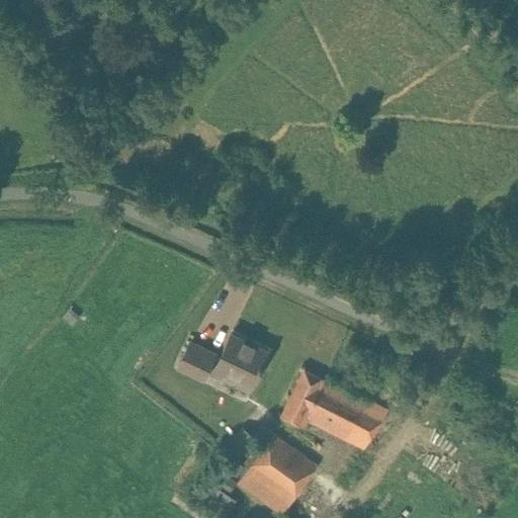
[(253,382),(259,369),(268,351),(231,333),(220,358),(213,355),(214,353),(191,342),(182,360),(179,367),(202,378),(205,373),(220,380),(225,369),(253,382)]
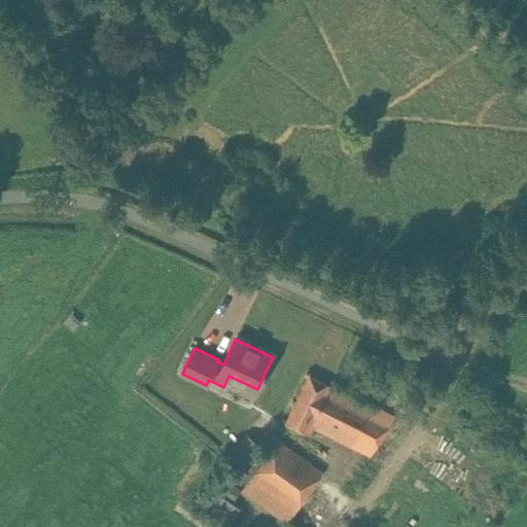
[(376,458),(396,417),(309,375),(301,393),(285,423),(310,434),(313,427),(376,458)]
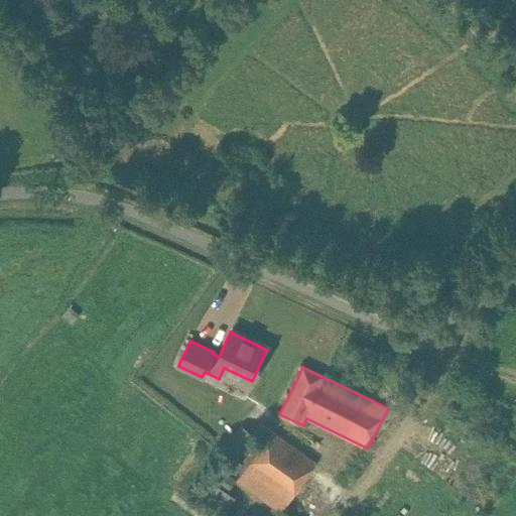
[(236,481),(281,512),(316,463),(272,430),(246,467),(230,456),(223,466),(239,477),(236,481)]
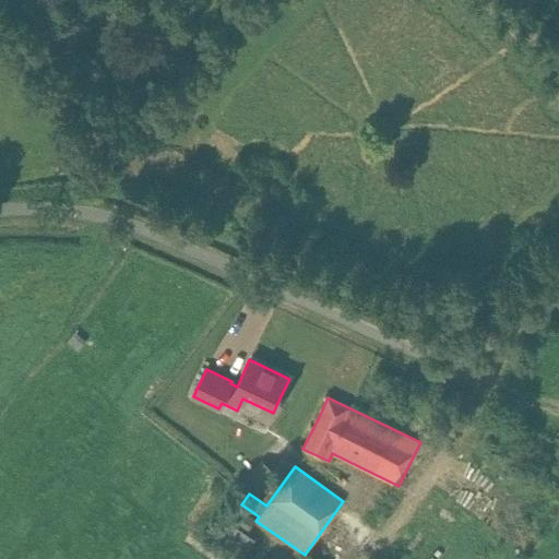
[(256,519),(238,508),(230,521),(248,531),(256,519)]
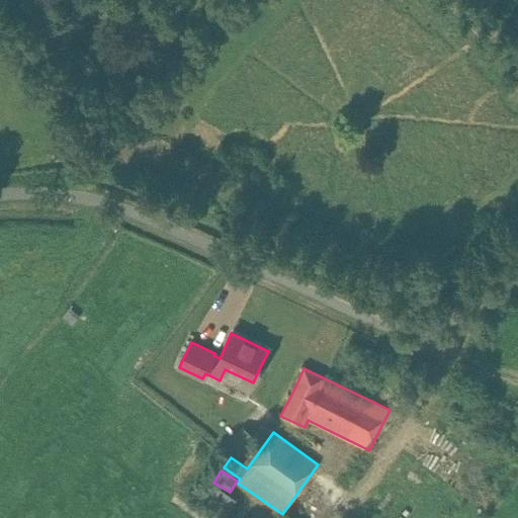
[(200,499),(225,514),(237,500),(210,484),(200,499)]
